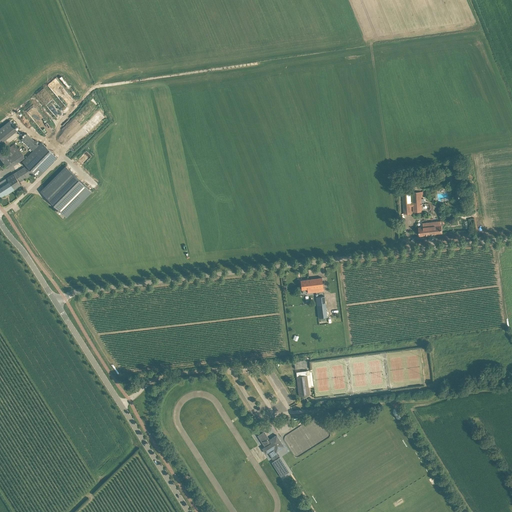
[(70,85),(73,84),(67,72),(64,74),(70,85)]
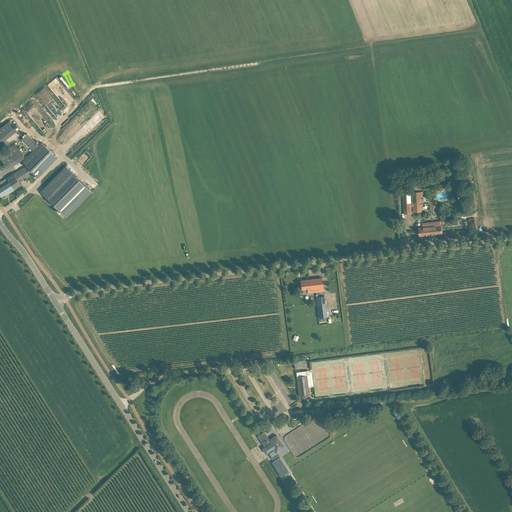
[(11,120),(0,127),(0,140),(2,142),(19,130),(11,120)]
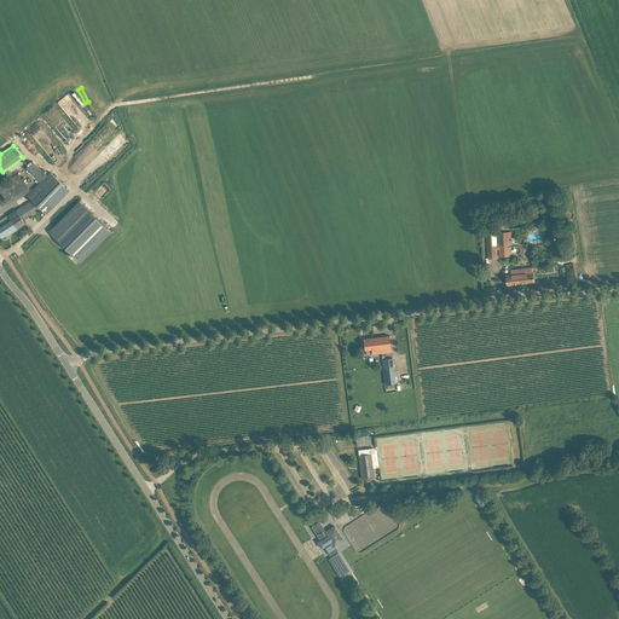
[(33,161),(25,168),(40,183),(47,175),(33,161)]
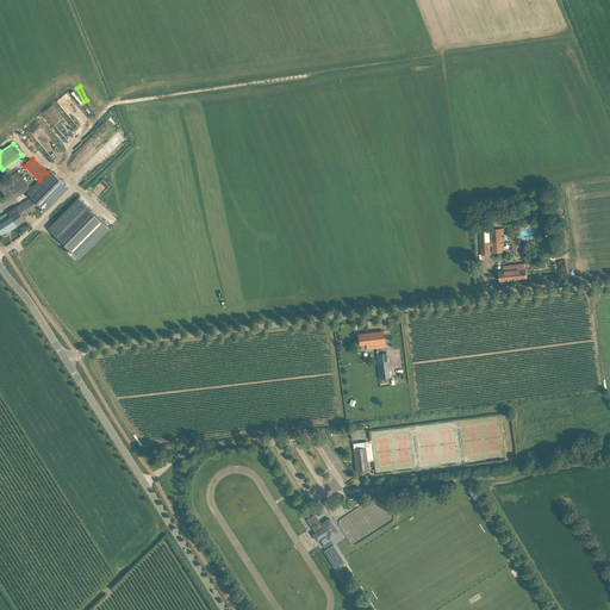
[(47,173),(39,180),(26,193),(31,198),(17,206),(16,206),(7,212),(17,226),(25,221),(23,217),(41,206),(45,211),(68,188),(49,169),(47,173)]
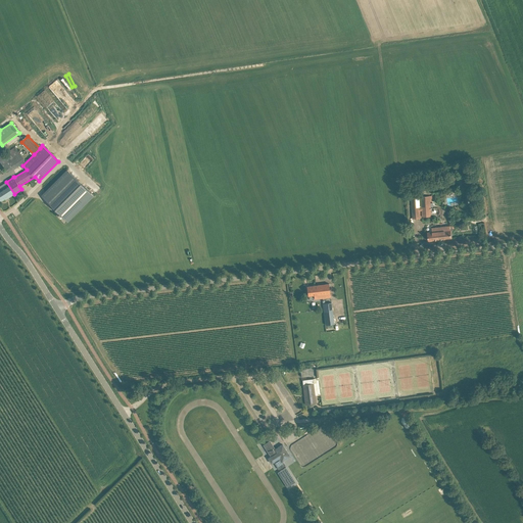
[(0,160),(8,173),(25,160),(15,147),(0,158),(0,160)]
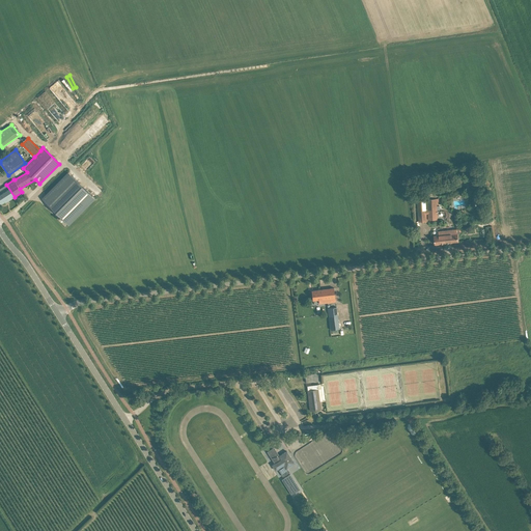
[(68,224),(94,198),(68,172),(43,198),(68,224)]
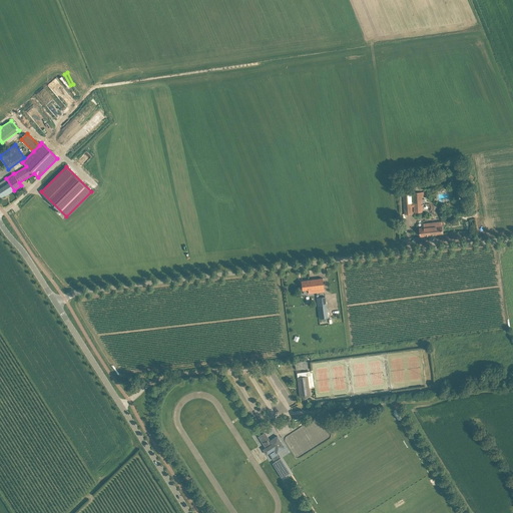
[(0,186),(0,197),(5,194),(6,195),(14,190),(9,181),(0,186)]
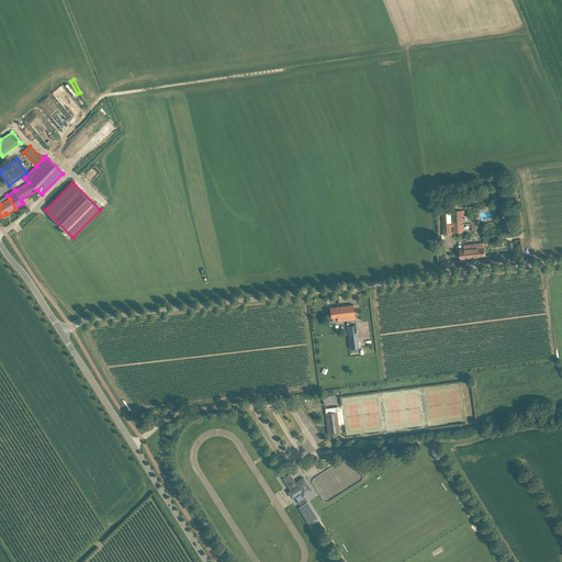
[(452,211),(453,223),(451,223),(450,213),(442,213),(444,235),(451,234),(451,226),(453,226),(453,233),(463,232),(462,216),(464,216),(464,210),(452,211)]
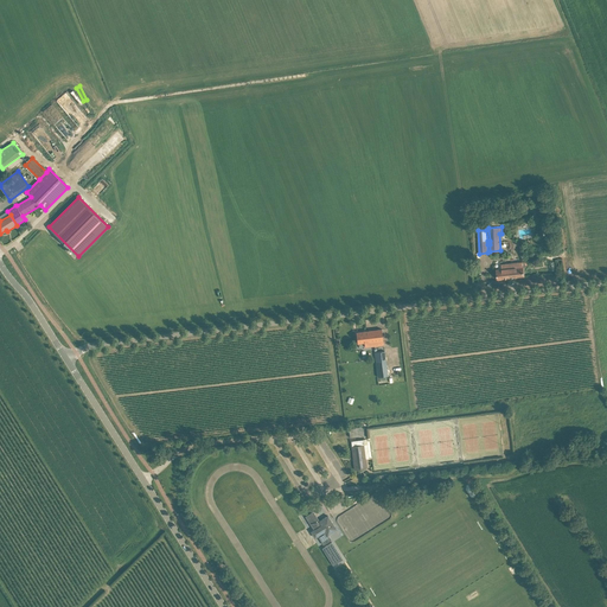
[(496,269),(497,279),(524,276),(523,262),(500,264),(502,269),(496,269)]
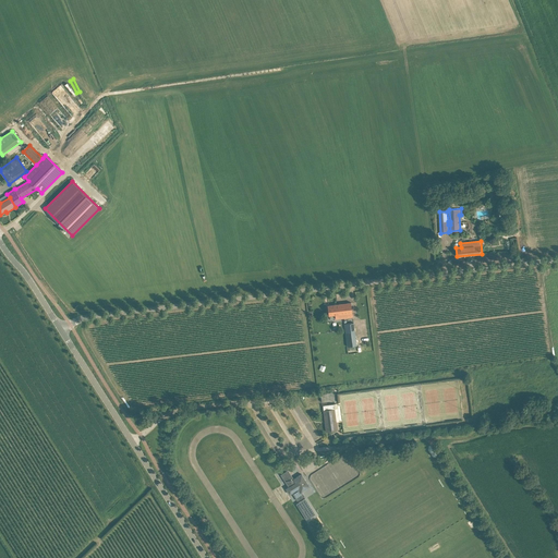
[(336,318),(352,316),(351,302),(327,305),(329,315),(336,314),(336,318)]
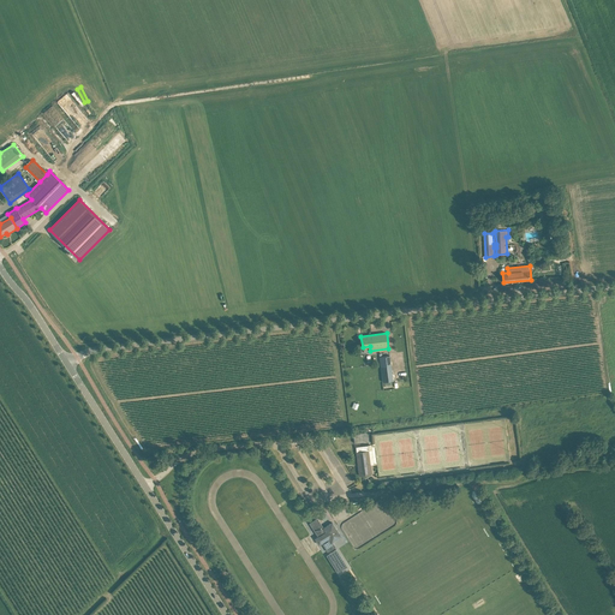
[(380,357),(381,368),(392,366),(390,356),(380,357)]
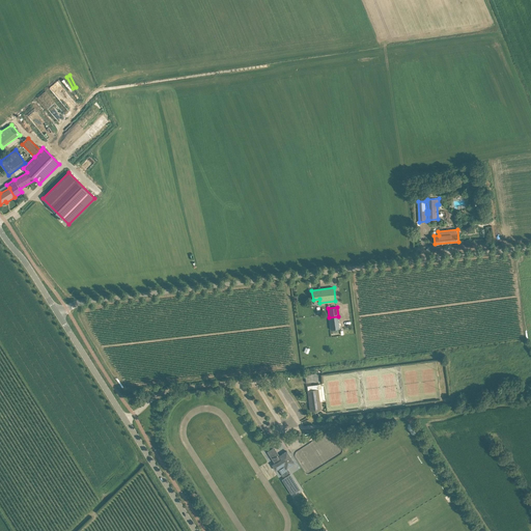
[(308,390),(310,411),(320,409),(318,389),(308,390)]
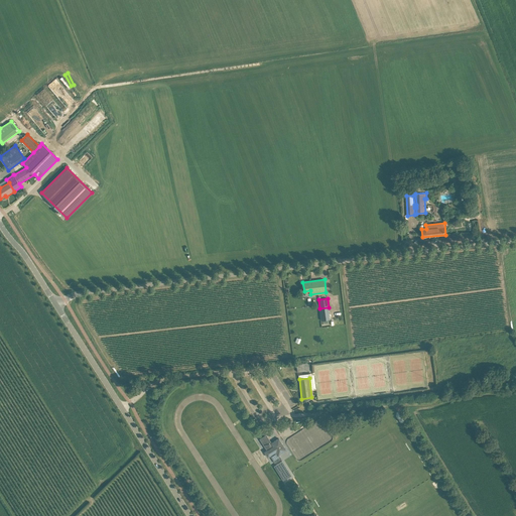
[(266,434),(260,439),(266,449),(264,452),(268,457),(270,456),(275,463),(281,459),(278,455),(286,449),(279,438),(271,442),(266,434)]
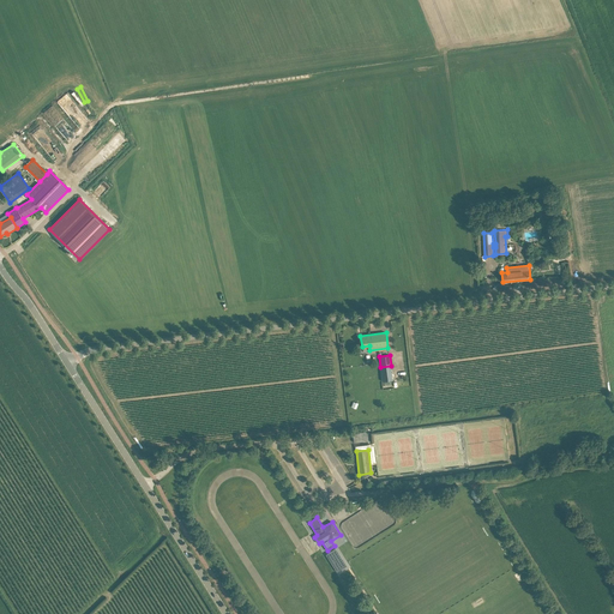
[(326,554),(337,572),(347,565),(336,548),(326,554)]
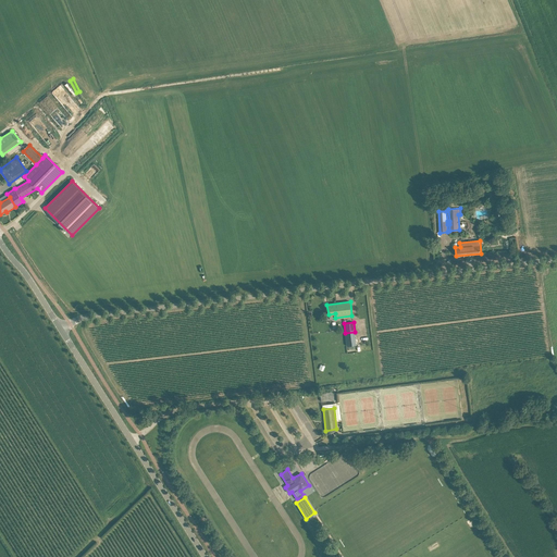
[(314,518),(308,521),(313,532),(320,529),(314,518)]
